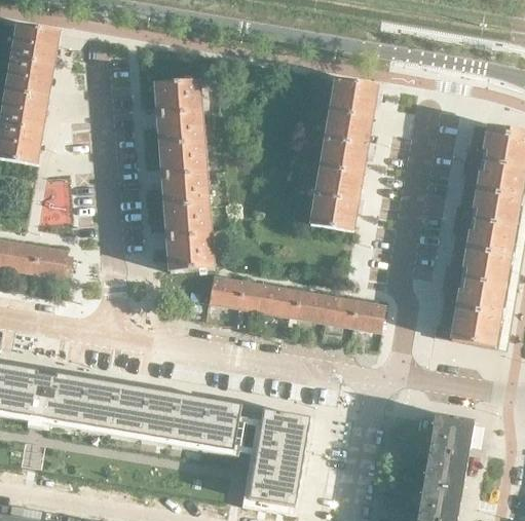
[(49,97),(61,31),(61,30),(19,23),(7,89),(49,97)]
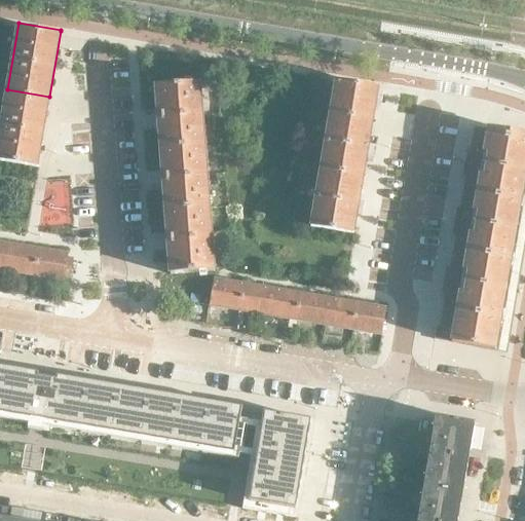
[(373,116),(377,95),(378,84),(336,77),(331,109),(373,116)]
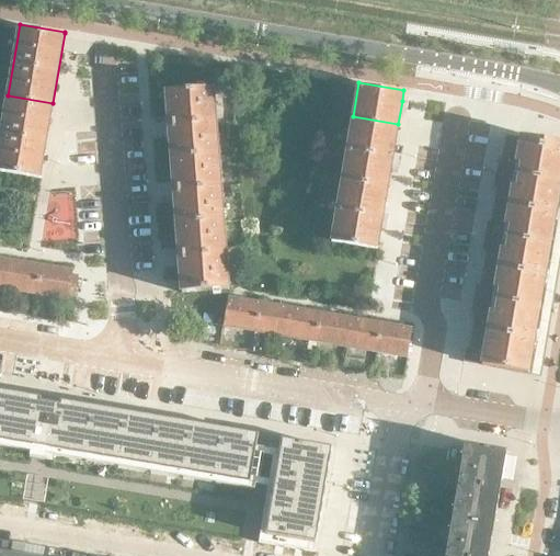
[(218,148),(213,83),(167,87),(172,151),(218,148)]
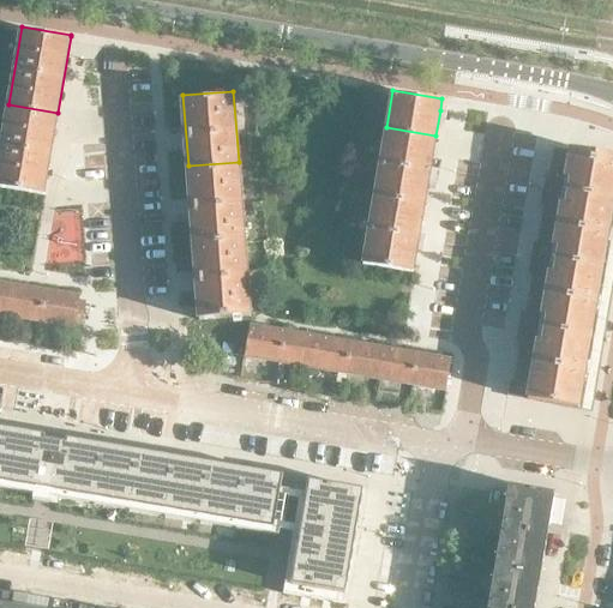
[(0,182),(44,190),(58,113),(8,104),(0,151),(0,182)]
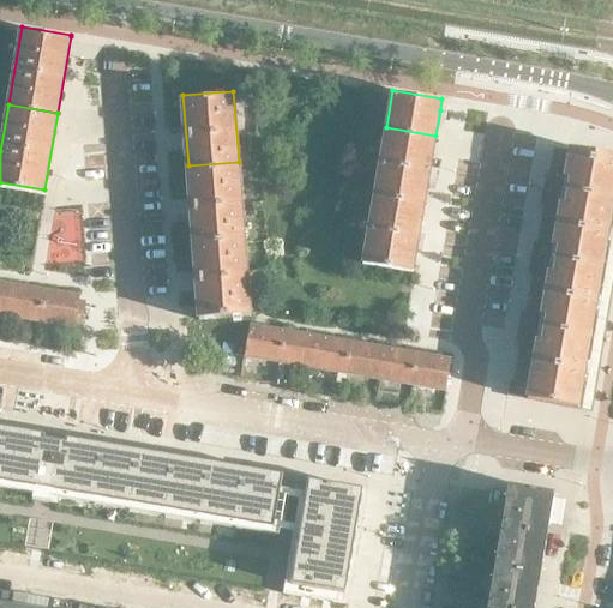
[(425,202),(431,163),(436,136),(386,127),(374,193),(425,202)]
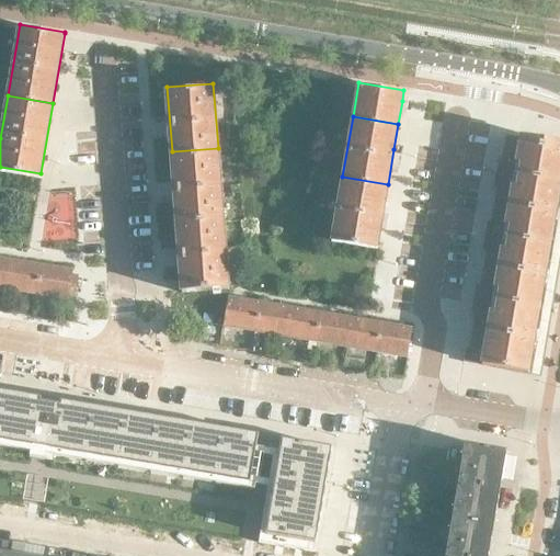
[(520,142),(521,134),(507,131),(505,139),(520,142)]
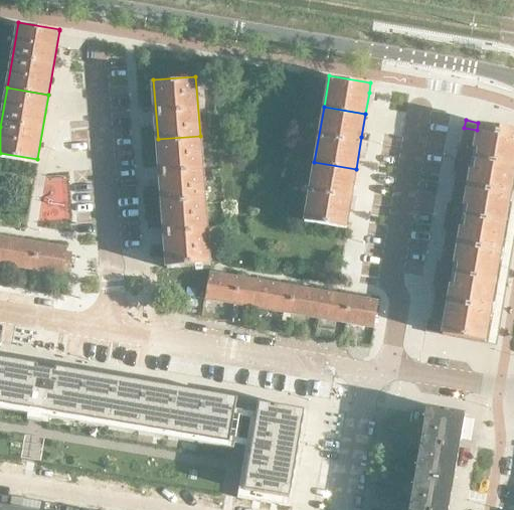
[(513,128),(478,123),(477,130),(476,138),(474,146),(473,157),(513,164),(513,128)]
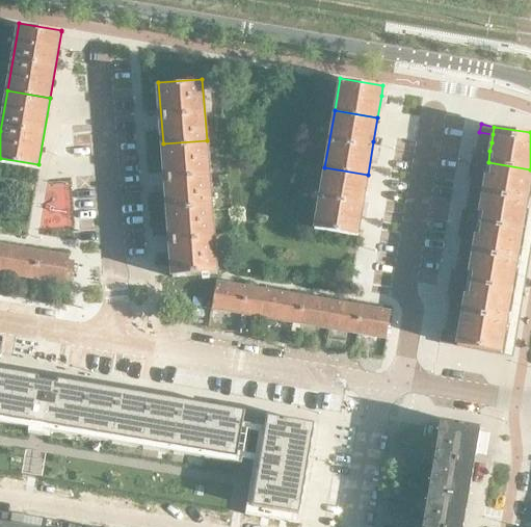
[(492,142),(493,134),(479,132),(478,140),(492,142)]
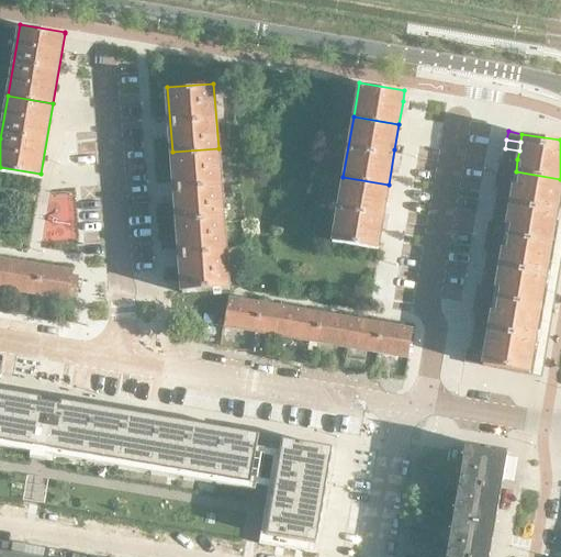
[(224,216),(219,148),(172,152),(177,220),(224,216)]
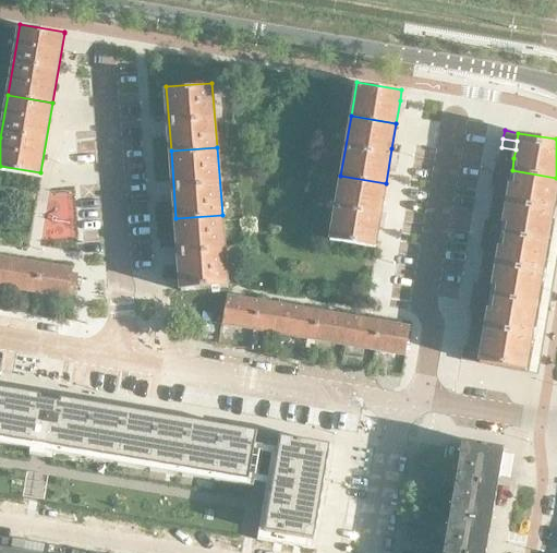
[(513,158),(516,149),(501,147),(500,155),(500,156),(513,158)]
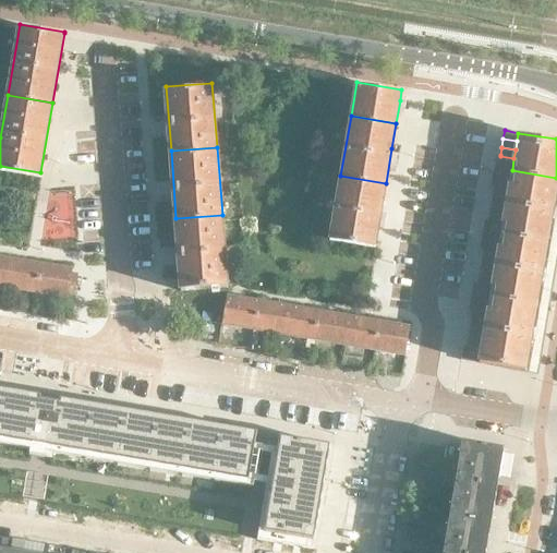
[(512,170),(513,158),(500,156),(500,155),(496,154),(494,167),(512,170)]
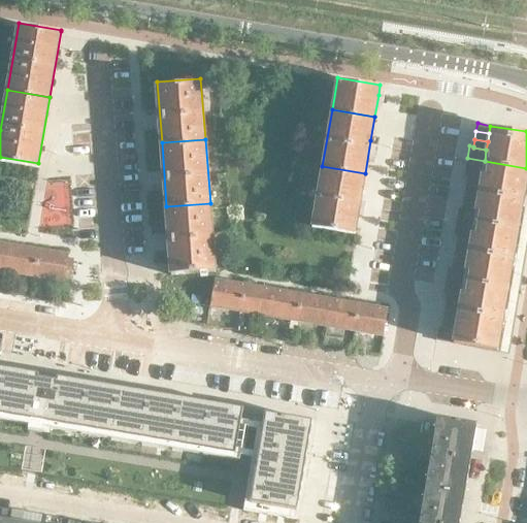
[(483,172),(485,161),(467,158),(465,169),(469,170),(469,169),(483,172)]
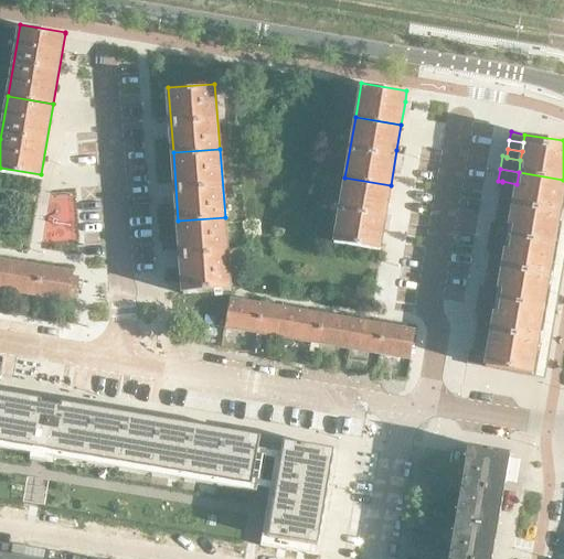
[(554,243),(563,190),(563,180),(519,172),(517,184),(515,191),(514,196),(513,203),(512,210),(511,216),(510,223),(508,235),(554,243)]
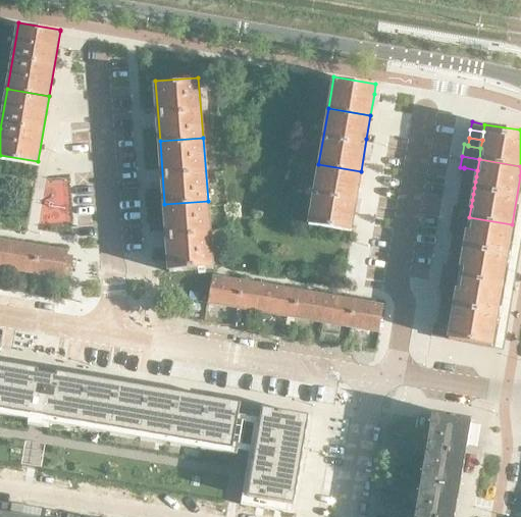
[(351,227),(357,194),(361,171),(318,164),(309,220),(351,227)]
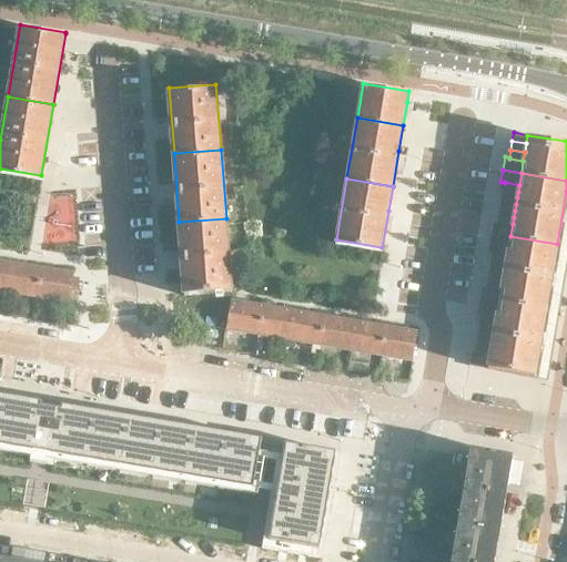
[(518,192),(519,185),(505,182),(505,183),(504,188),(518,192)]
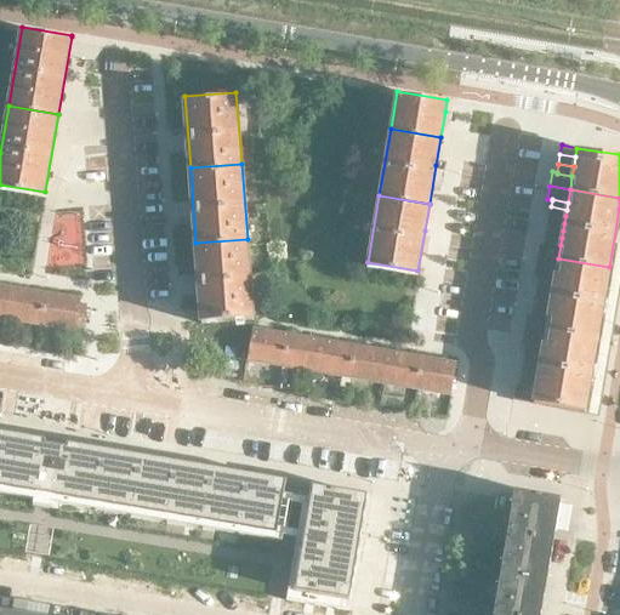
[(566,216),(567,210),(551,206),(550,214),(566,216)]
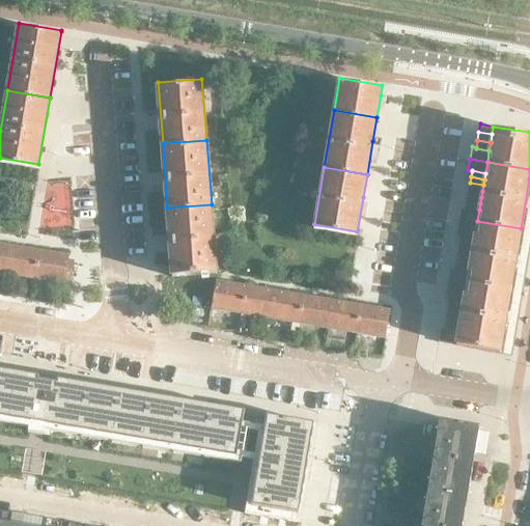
[(482,191),(483,185),(470,183),(469,189),(482,191)]
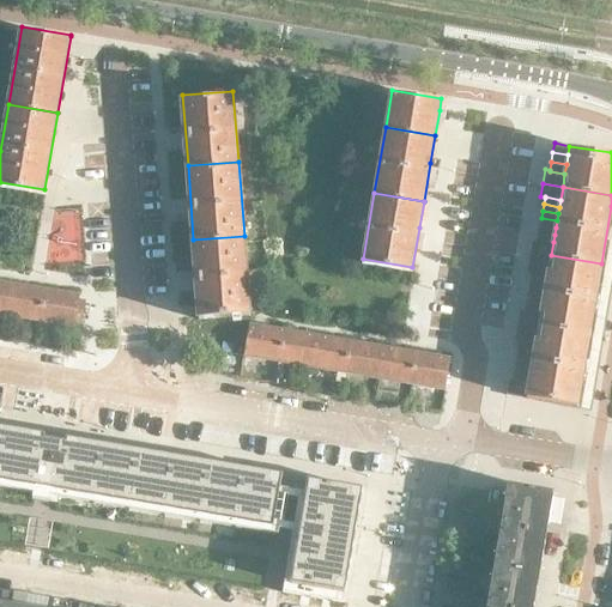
[(556,228),(557,220),(541,218),(540,225),(556,228)]
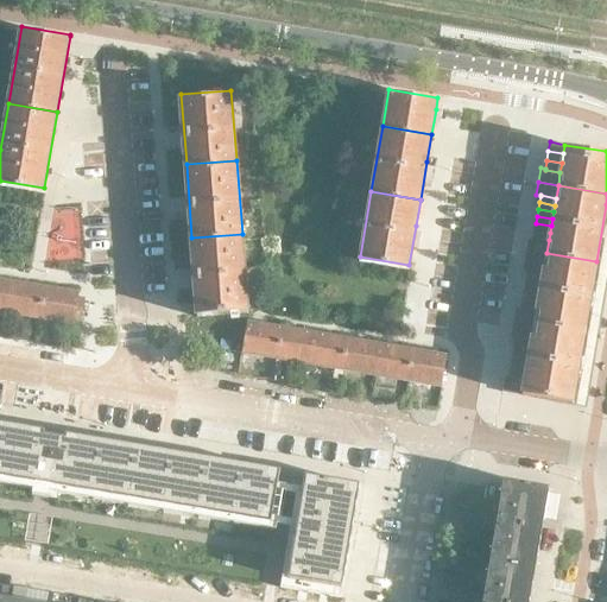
[(550,233),(551,226),(536,223),(535,230),(550,233)]
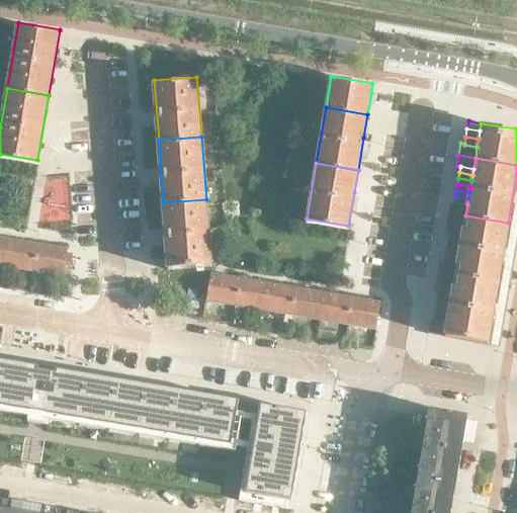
[(467,204),(468,198),(455,196),(454,202),(467,204)]
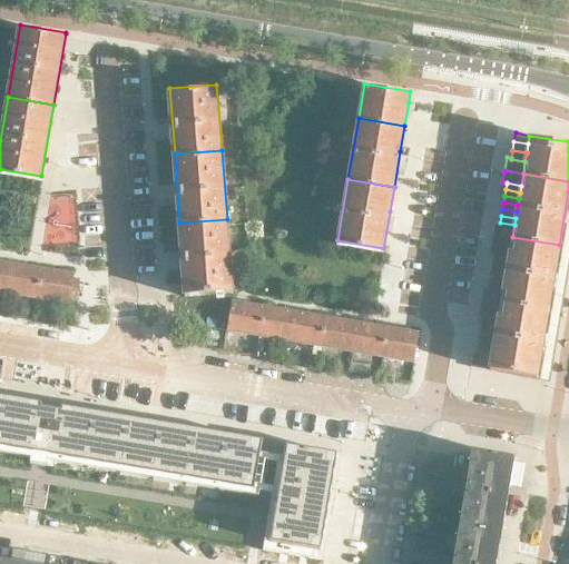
[(232,288),(228,244),(227,219),(179,223),(185,292),(232,288)]
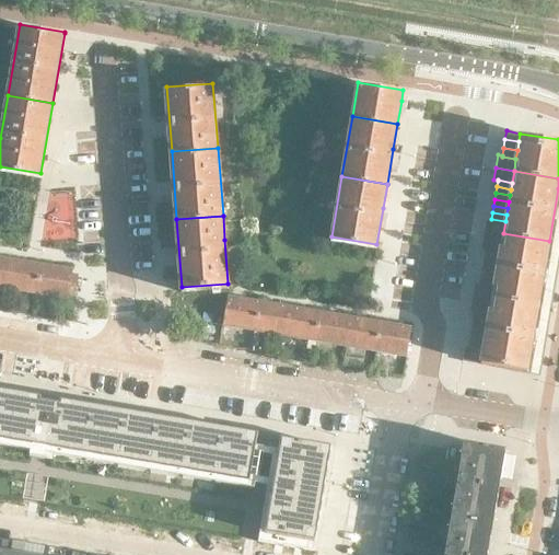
[(538,303),(549,241),(503,233),(501,245),(500,252),(499,258),(498,265),(497,270),(496,277),(495,284),(492,296),(538,303)]
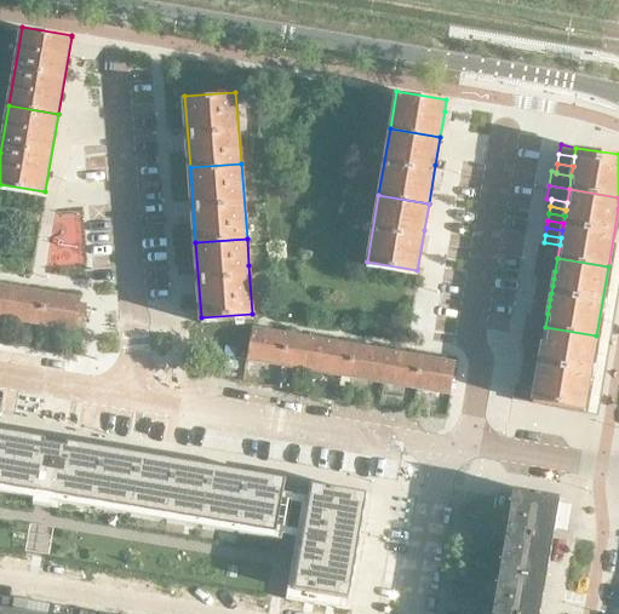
[(554,279),(555,271),(539,268),(538,276),(554,279)]
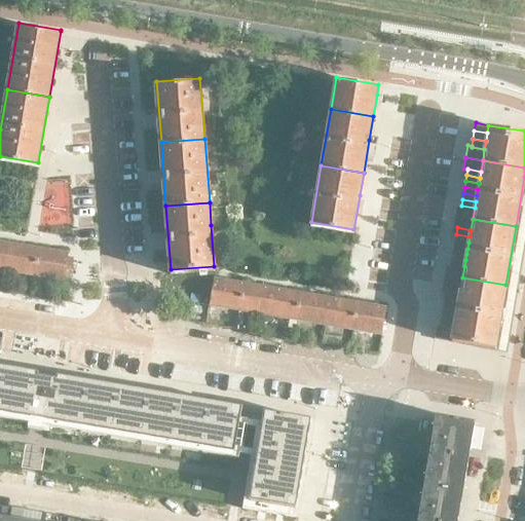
[(469,243),(470,236),(456,234),(455,239),(469,243)]
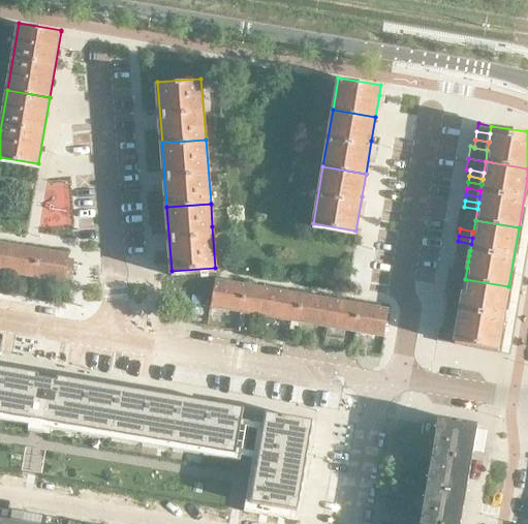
[(0,266),(6,267),(10,241),(0,239),(0,266)]
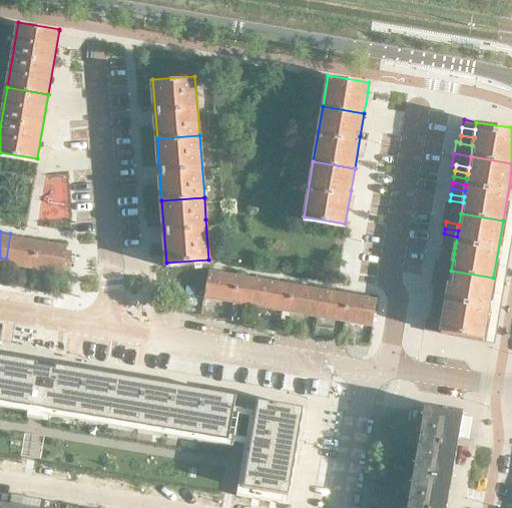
[(34,264),(38,238),(10,233),(6,259),(34,264)]
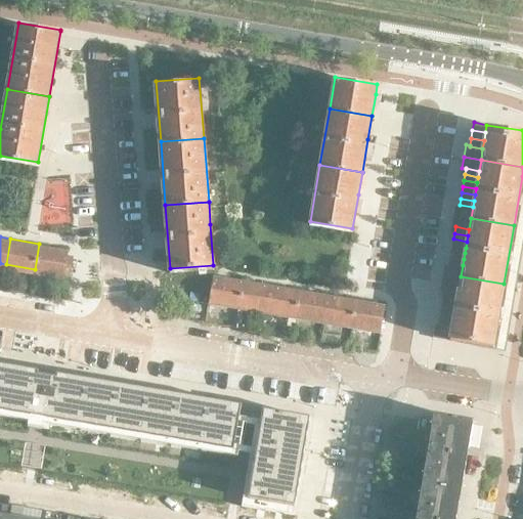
[(466,248),(467,242),(453,239),(452,245),(466,248)]
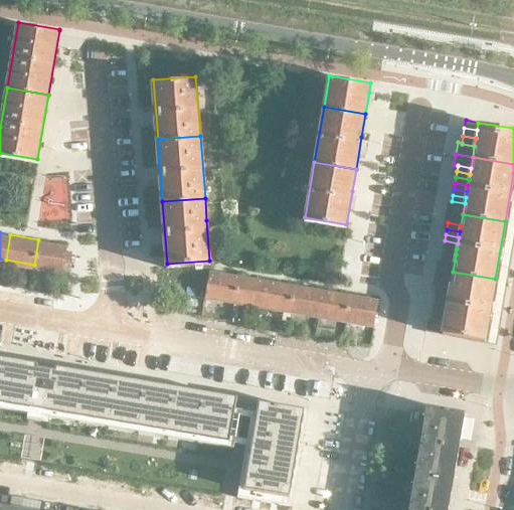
[(63,266),(66,248),(66,244),(38,239),(34,265),(62,270),(63,266)]
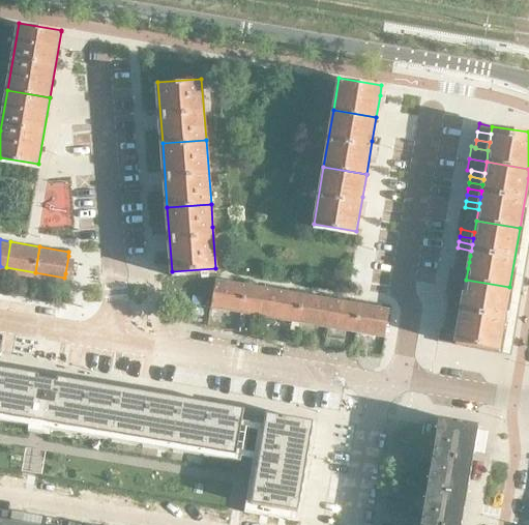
[(470,256),(471,251),(458,248),(457,254),(470,256)]
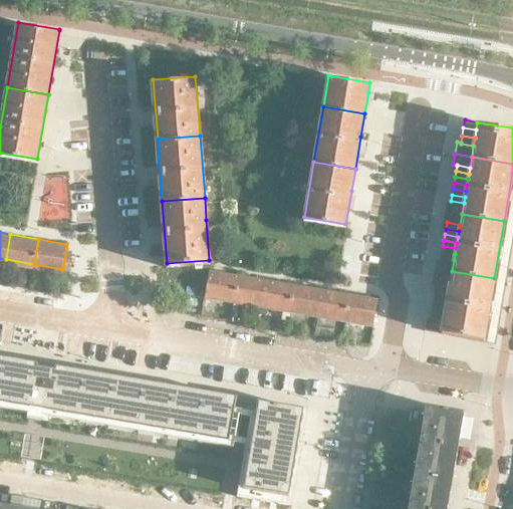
[(455,254),(456,248),(443,246),(442,252),(455,254)]
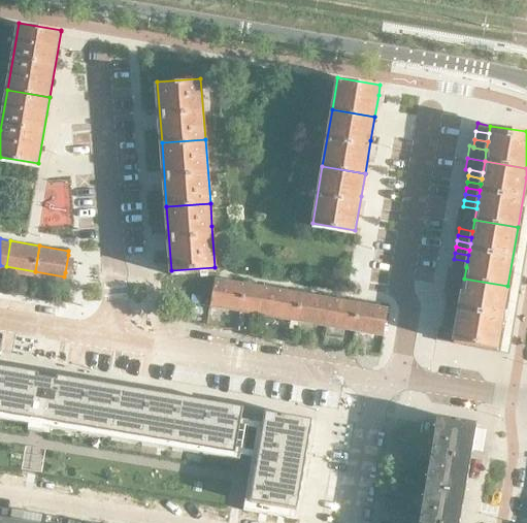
[(70,273),(73,256),(68,255),(65,272),(70,273)]
